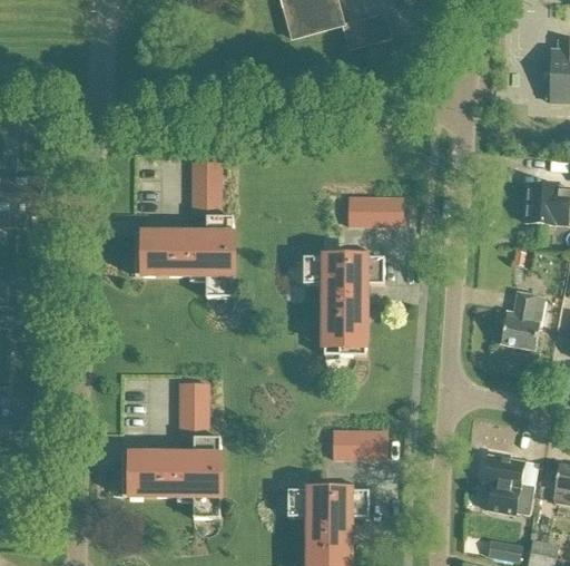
[(279,0),(291,38),(316,31),(307,0),(279,0)]
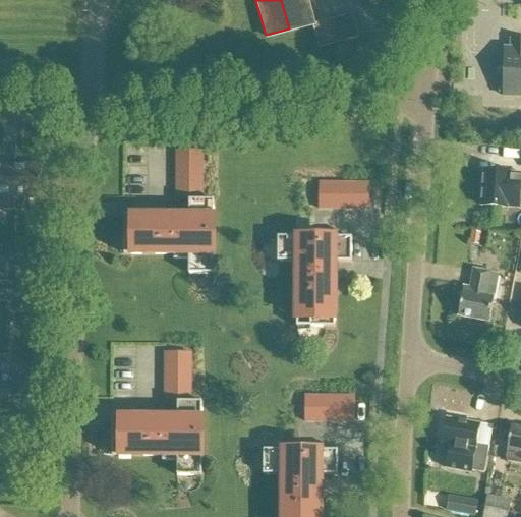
[(281,0),(289,29),(312,22),(306,0),(281,0)]
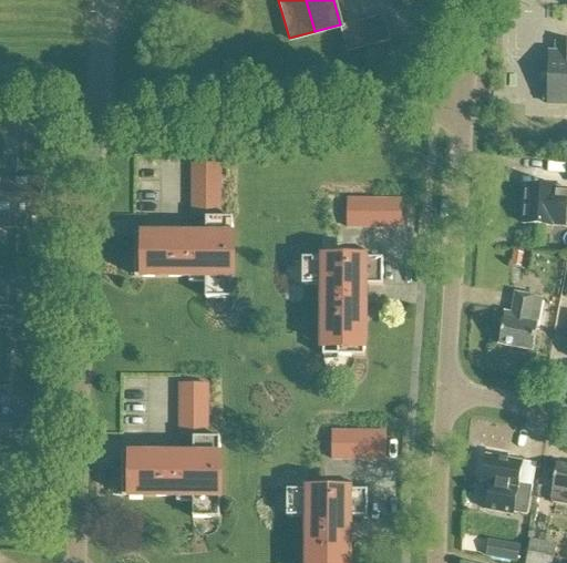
[(390,38),(383,12),(341,24),(348,50),(390,38)]
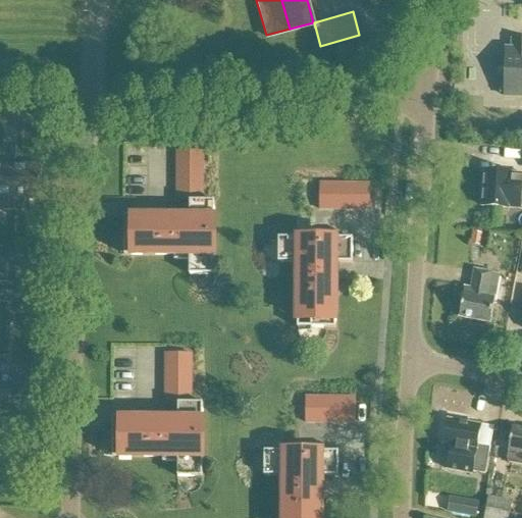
[(521,37),(512,37),(512,45),(506,45),(504,83),(501,83),(500,91),(504,91),(504,94),(521,94),(521,37)]
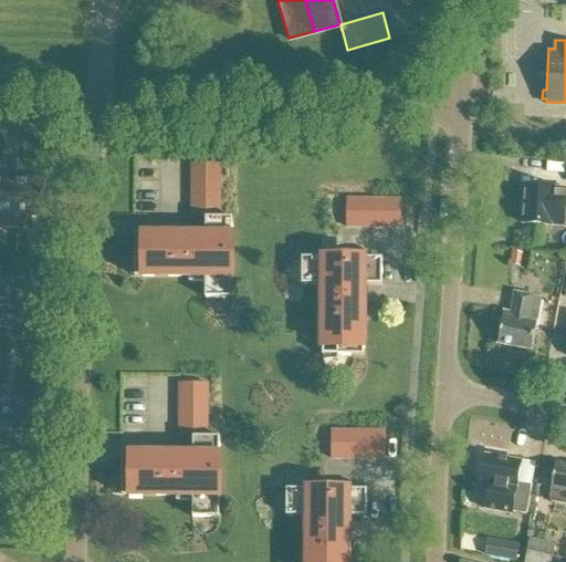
[(230,295),(230,215),(218,215),(219,162),(190,162),(189,215),(203,215),(203,232),(133,232),(133,273),(187,273),(187,279),(203,279),(203,294),(230,295)]
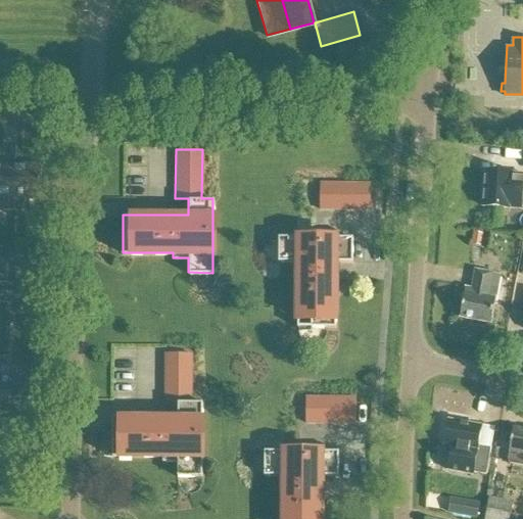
[(13,207),(13,161),(0,161),(0,196),(3,196),(3,207),(13,207)]
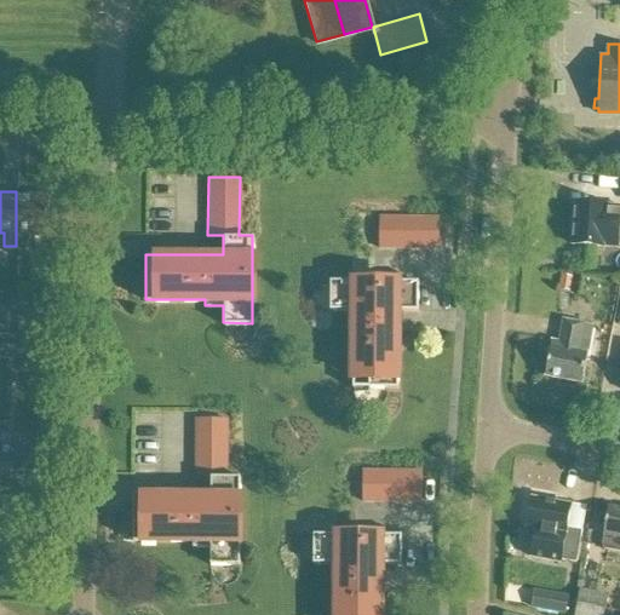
[(47,191),(16,191),(16,246),(29,246),(29,233),(47,233),(47,191)]
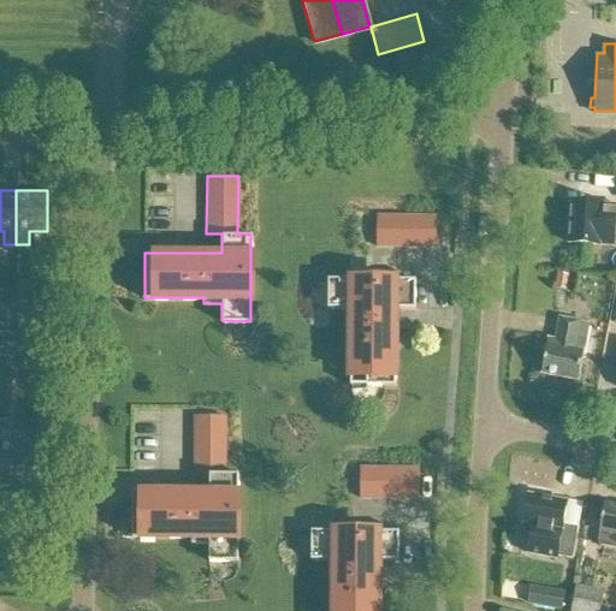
[(609,243),(611,219),(612,202),(570,199),(568,241),(599,243),(599,242),(609,243)]
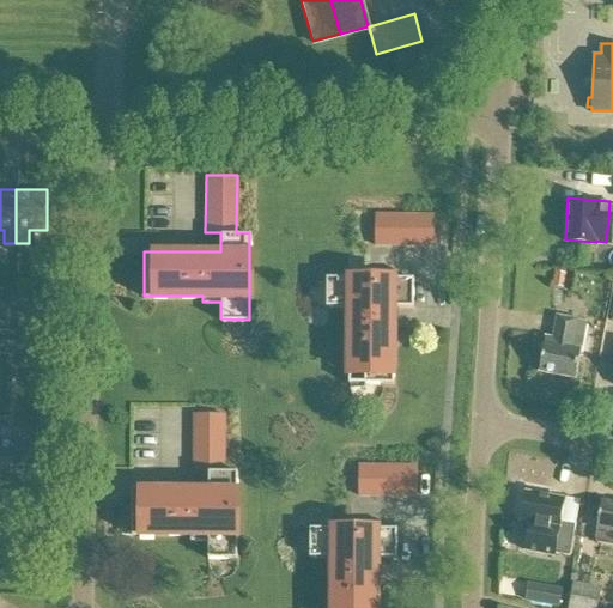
[(432,243),(432,212),(375,212),(375,243),(432,243)]
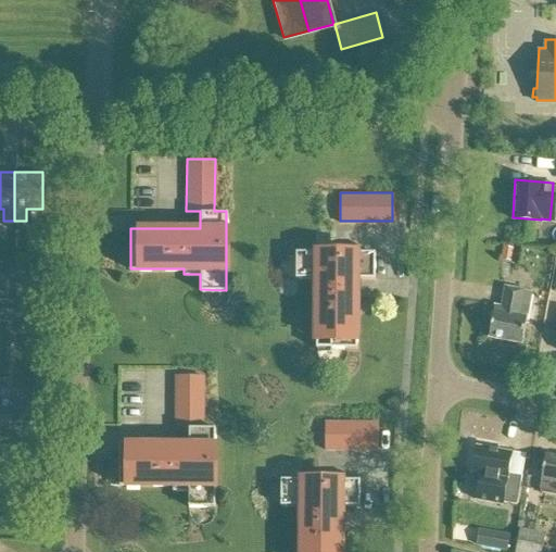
[(503,245),(501,256),(509,259),(512,246),(503,245)]
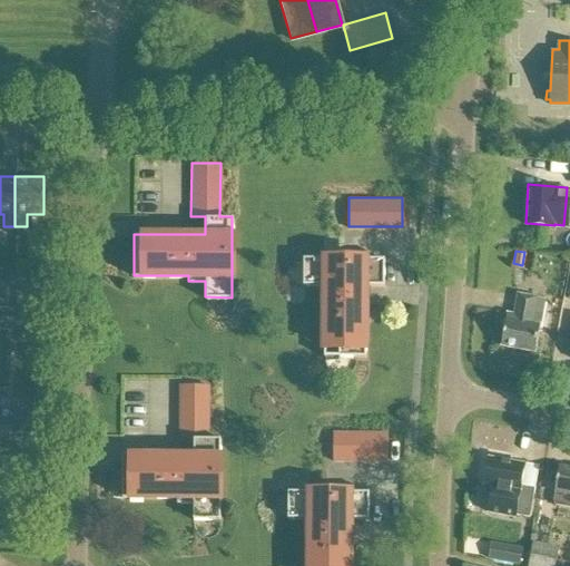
[(384,257),(343,257),(303,256),(303,283),(320,284),(320,300),(324,301),(324,355),(342,355),(365,355),(365,284),(383,284),(384,257)]
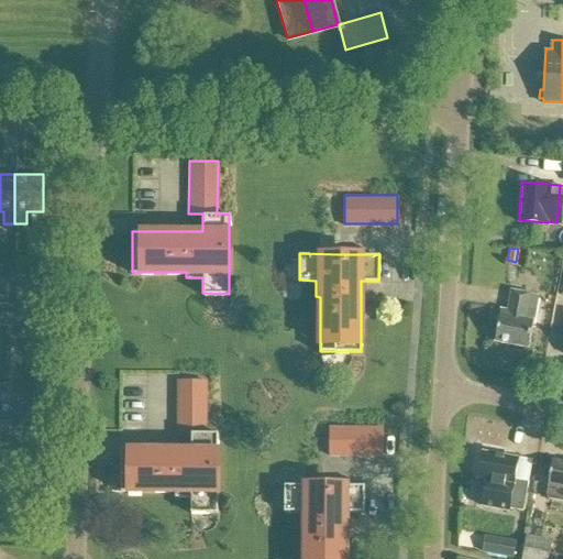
[(20,300),(50,302),(50,288),(35,288),(35,269),(17,269),(15,294),(20,300)]
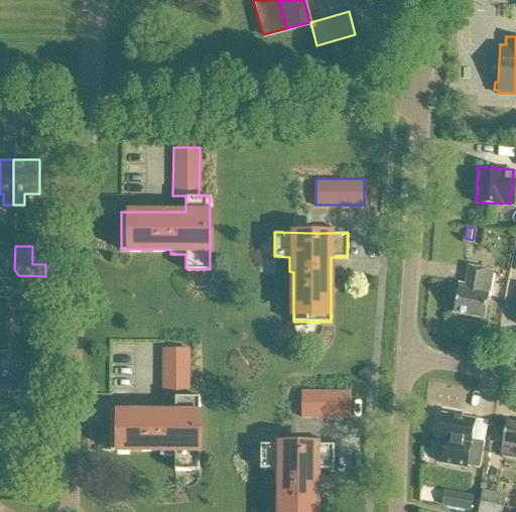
[(0,275),(7,276),(8,252),(0,251),(0,275)]
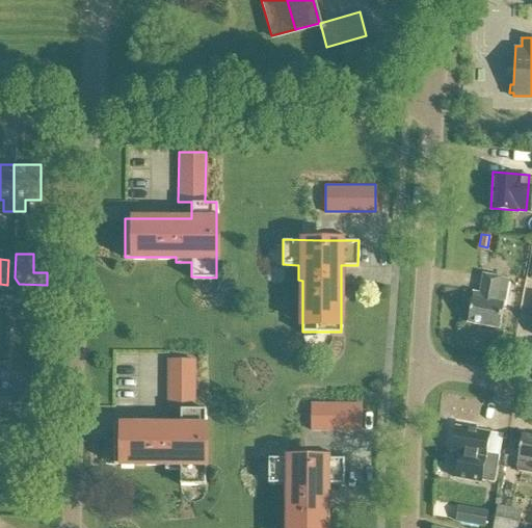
[(508,276),(500,275),(483,272),(480,291),(474,290),(468,320),(499,325),(508,276)]
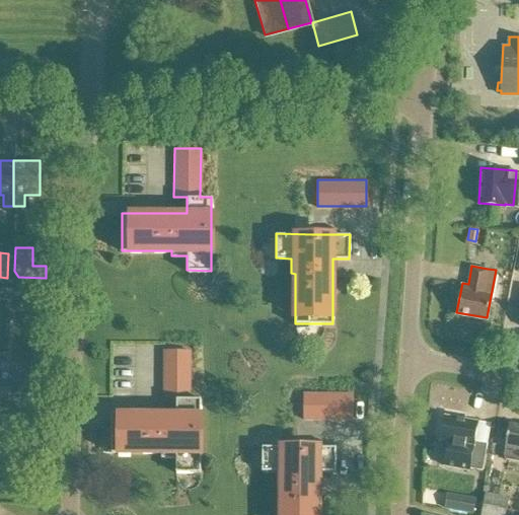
[(7,297),(19,298),(19,287),(7,286),(7,297)]
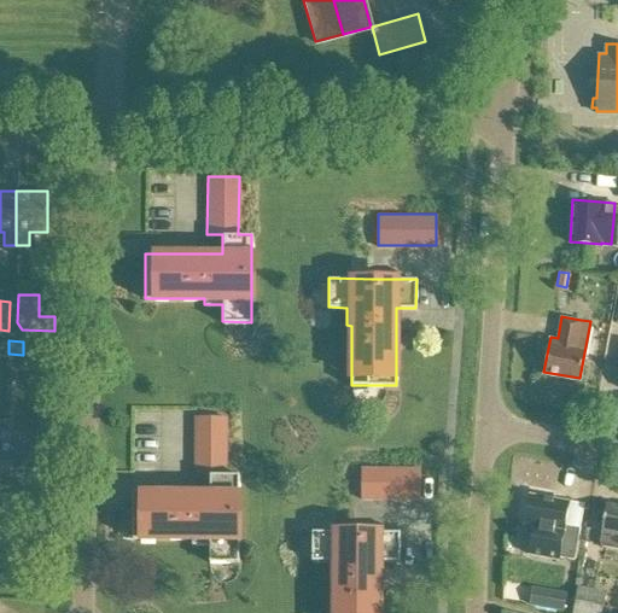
[(132,492),(132,537),(132,538),(191,538),(191,543),(209,543),(209,561),(238,561),(238,474),(225,474),(226,415),(194,415),(193,473),(209,473),(209,494),(132,492)]
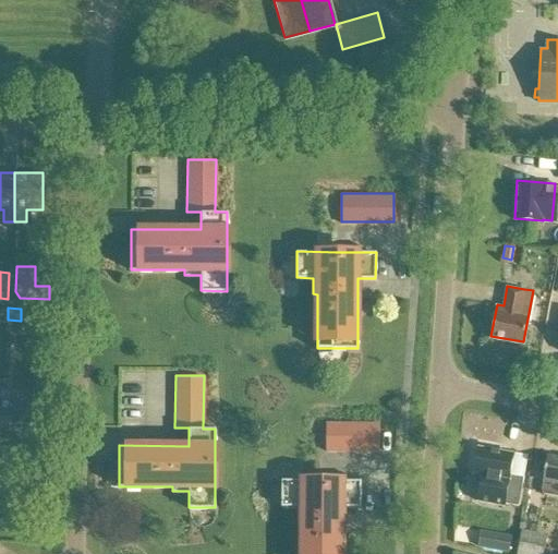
[(25,401),(0,398),(0,435),(22,437),(25,401)]
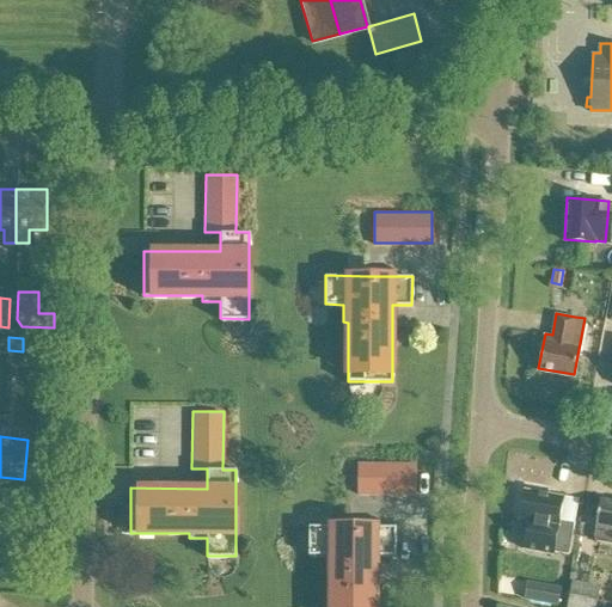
[(415,494),(415,463),(357,461),(357,492),(415,494)]
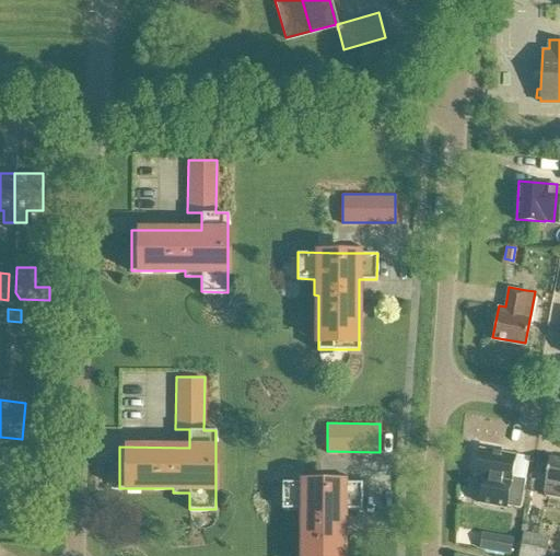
[(525,478),(510,475),(514,453),(479,448),(475,475),(483,476),(479,502),(505,507),(506,504),(520,507),(525,478)]
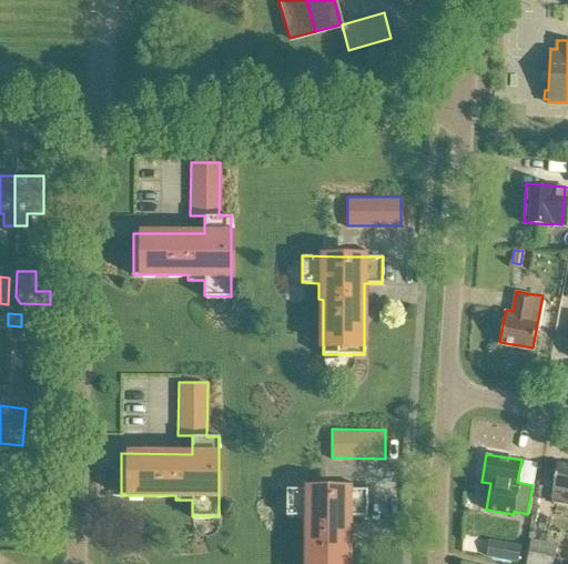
[(567,500),(567,464),(556,462),(550,497),(567,500)]
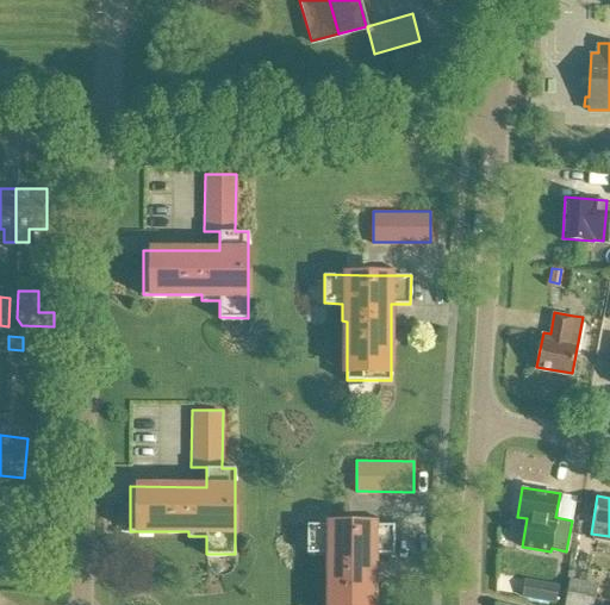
[(393,554),(394,530),(394,525),(307,524),(307,553),(325,553),(325,571),(330,571),(329,604),(373,604),(374,554),(393,554)]
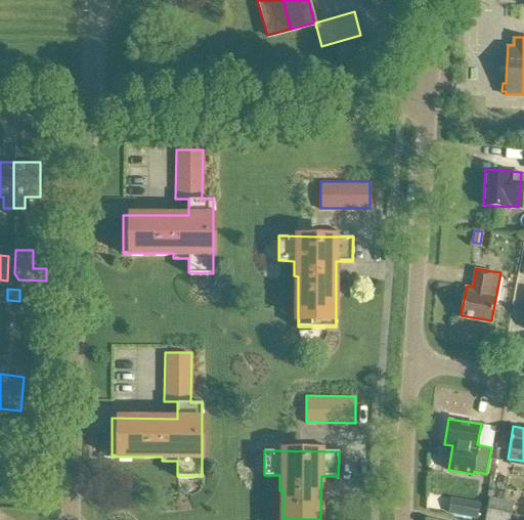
[(493,519),(508,519),(513,499),(489,494),(484,518),(493,519)]
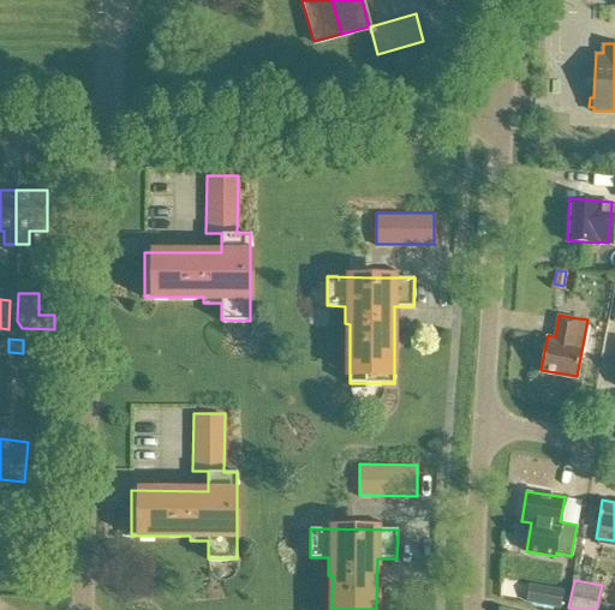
[(547,587),(544,603),(560,606),(563,590),(547,587)]
